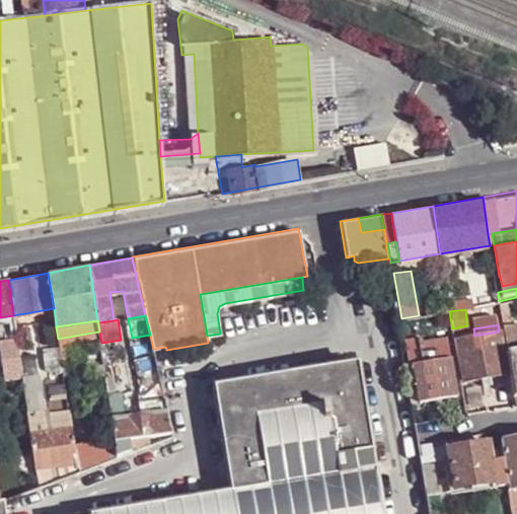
[(99,332),(86,334),(94,387),(107,385),(101,343),(99,332)]
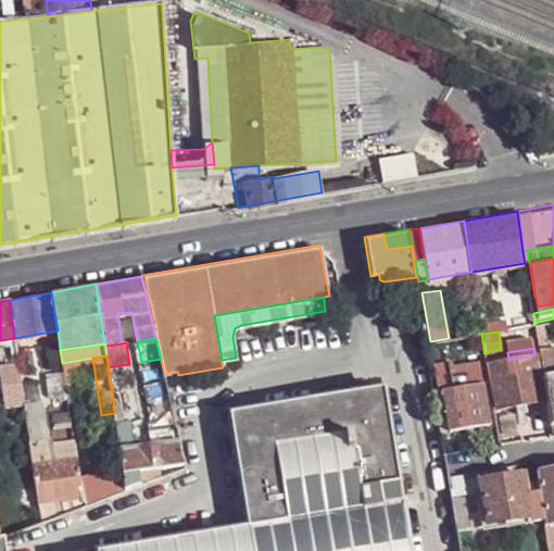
[(542,400),(534,355),(508,360),(491,363),(498,408),(516,404),(525,402),(542,400)]
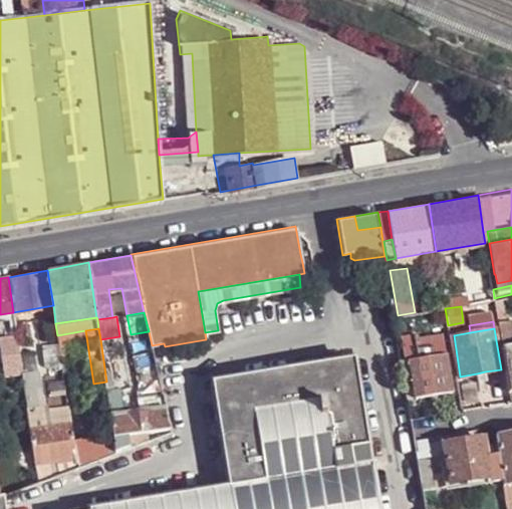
[(3,356),(19,354),(19,351),(18,346),(16,331),(10,331),(10,338),(0,339),(3,356)]
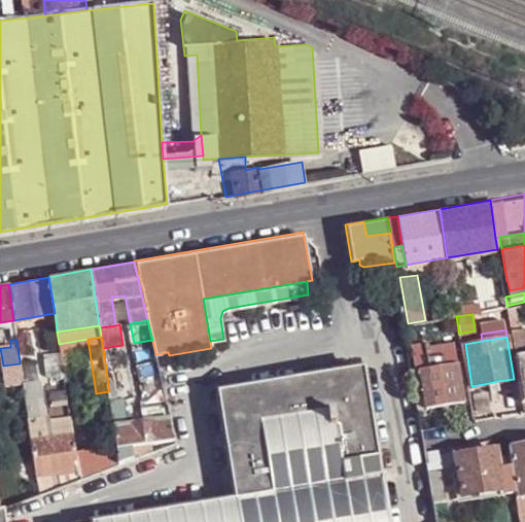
[(59,344),(63,369),(80,366),(76,341),(59,344)]
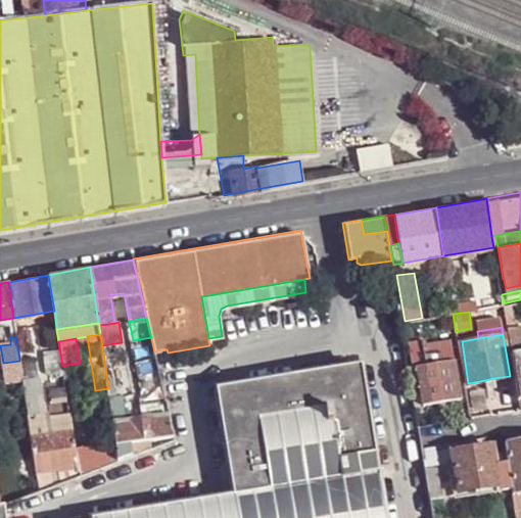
[(520,349),(511,351),(518,397),(520,396),(520,349)]
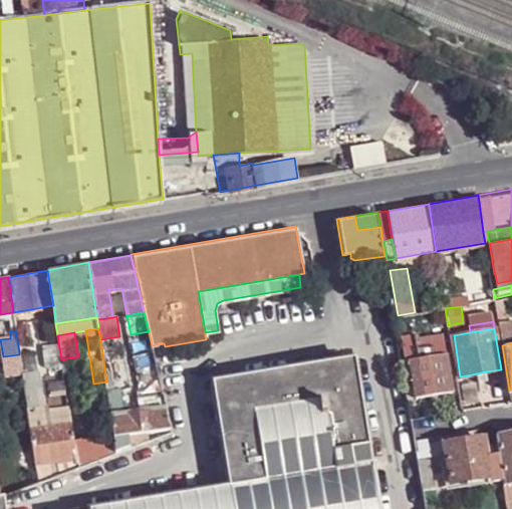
[(409,360),(408,359),(414,358),(412,345),(403,347),(405,361),(409,360)]
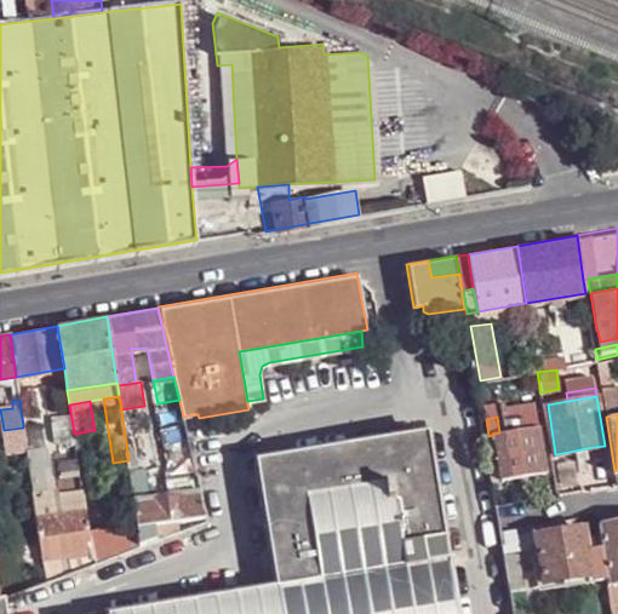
[(173,425),(183,474),(195,472),(184,423),(173,425)]
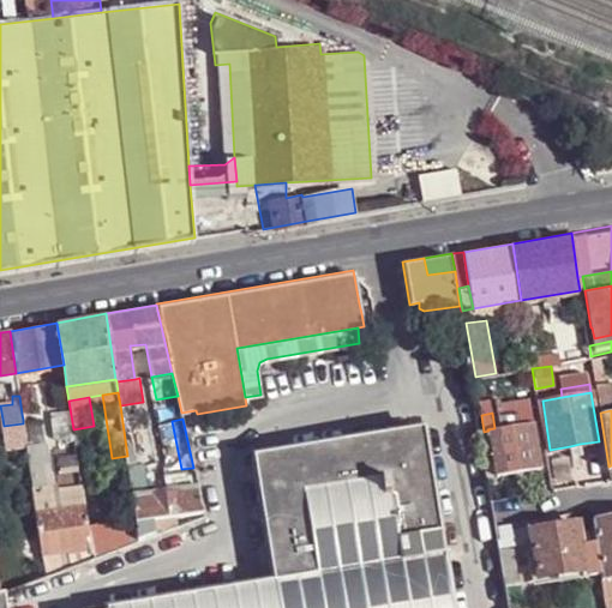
[(540,467),(533,422),(495,428),(487,429),(489,431),(496,482),(502,481),(501,473),(540,467)]
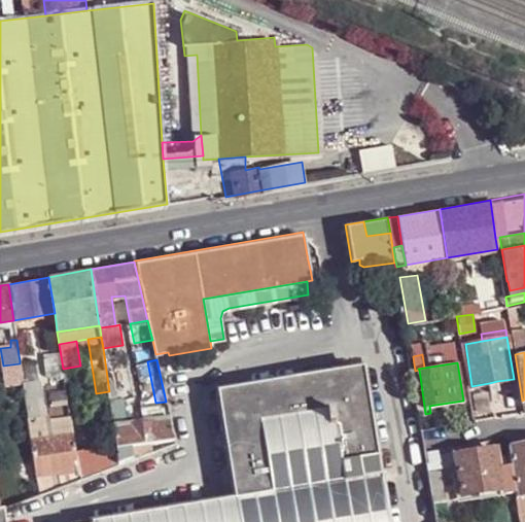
[(20,363),(3,366),(7,386),(23,383),(20,363)]
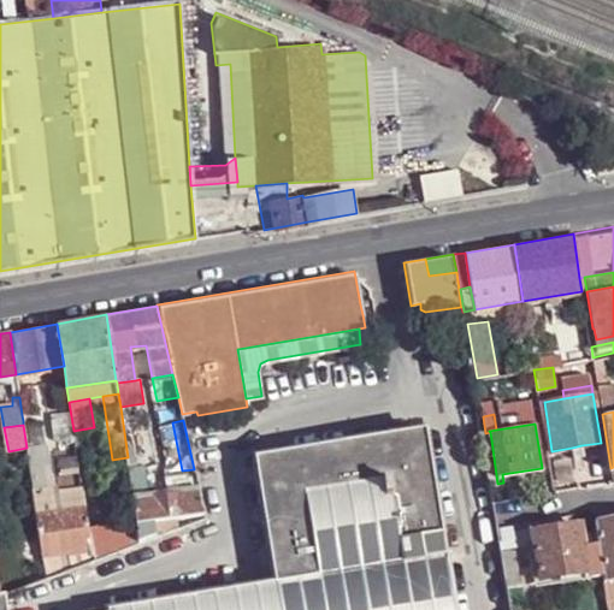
[(105,609),(454,609),(424,428),(252,456),(273,582),(105,609)]
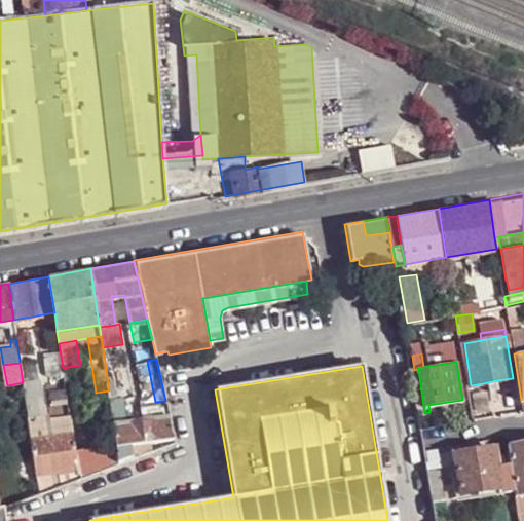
[(498,388),(496,380),(488,382),(489,389),(498,388)]
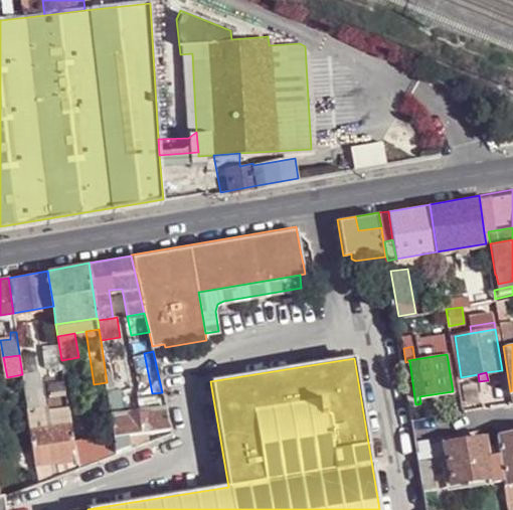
[(108,390),(110,406),(120,405),(118,388),(108,390)]
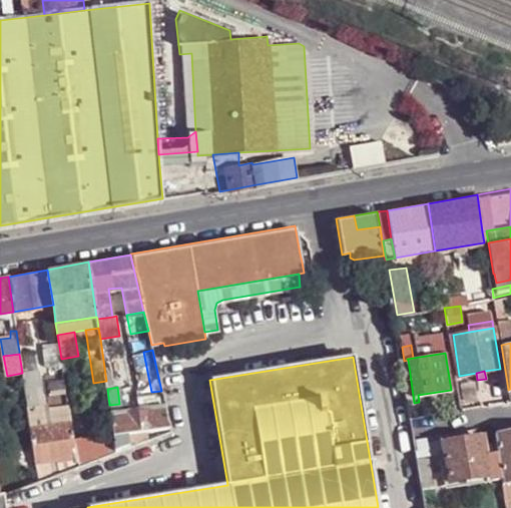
[(25,390),(28,409),(42,406),(39,388),(25,390)]
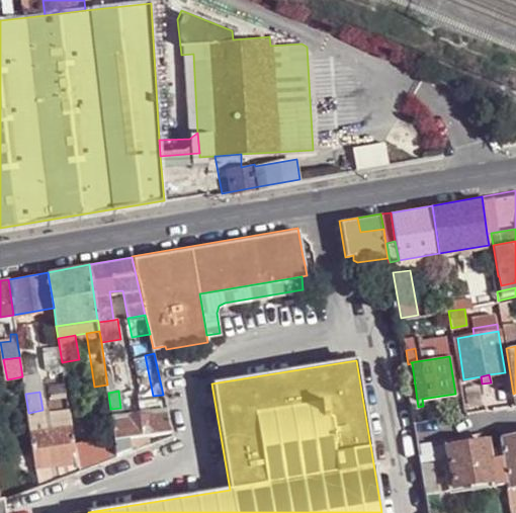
[(167,412),(163,395),(153,396),(136,398),(138,411),(155,409),(156,414),(167,412)]
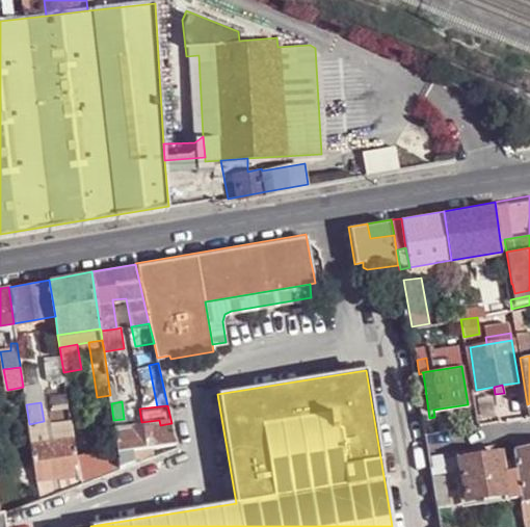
[(131,423),(130,418),(124,419),(113,420),(115,430),(131,428),(131,423)]
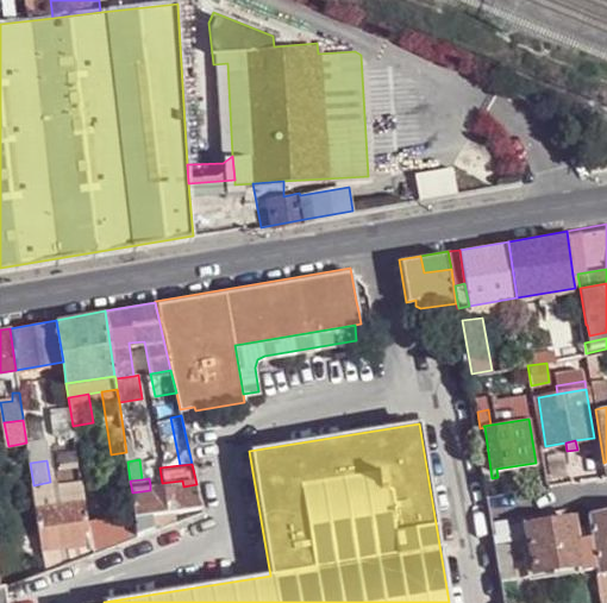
[(82,498),(81,484),(35,491),(36,504),(82,498)]
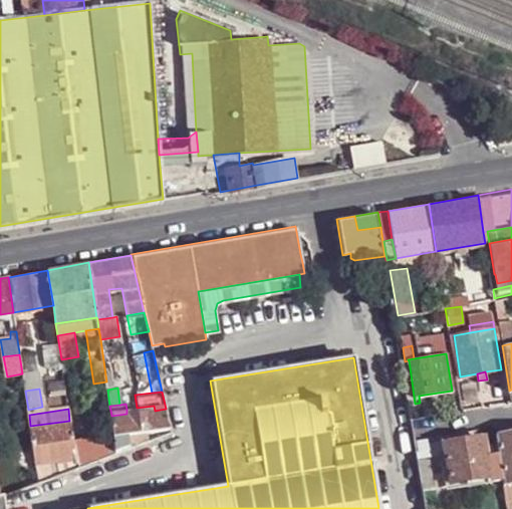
[(170,428),(166,409),(155,411),(126,414),(111,416),(114,437),(116,449),(131,445),(130,433),(170,428)]
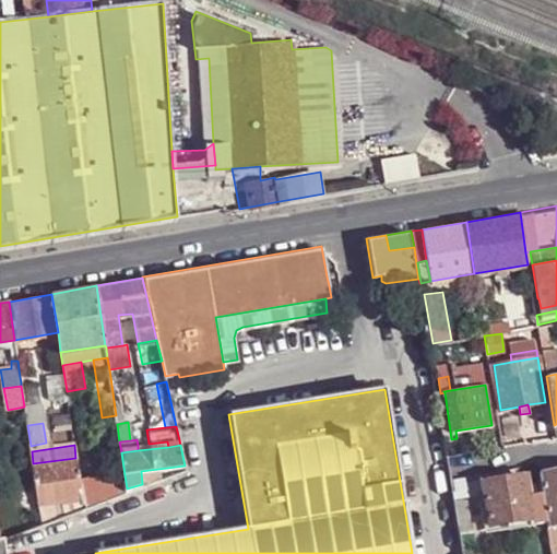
[(75,458),(33,463),(37,488),(38,503),(54,501),(64,498),(81,496),(79,481),(75,458)]
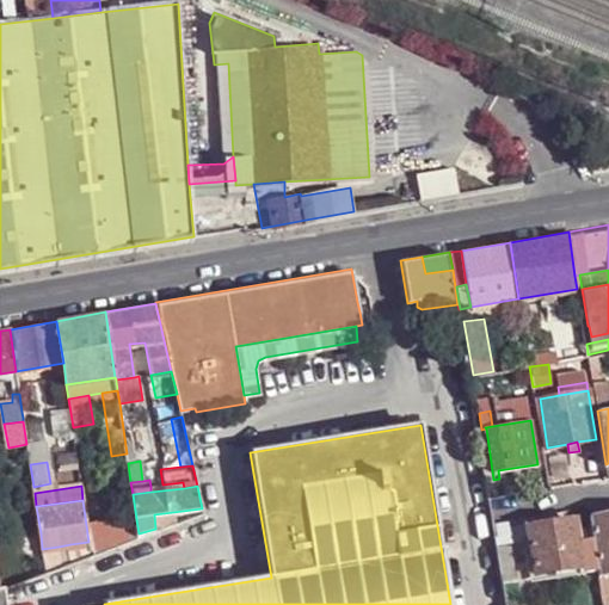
[(600,573),(608,572),(608,511),(590,514),(600,573)]
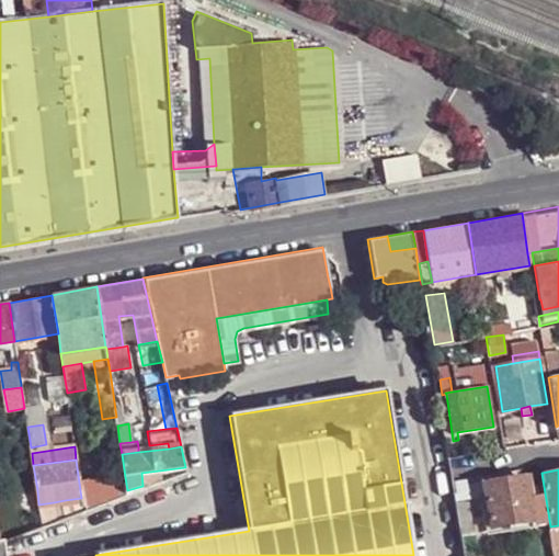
[(465,476),(453,478),(455,490),(467,488),(465,476)]
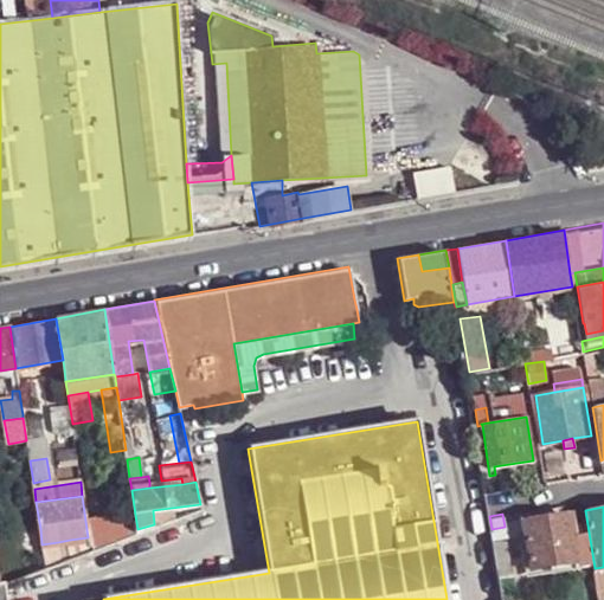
[(569,514),(522,521),(531,569),(577,561),(569,514)]
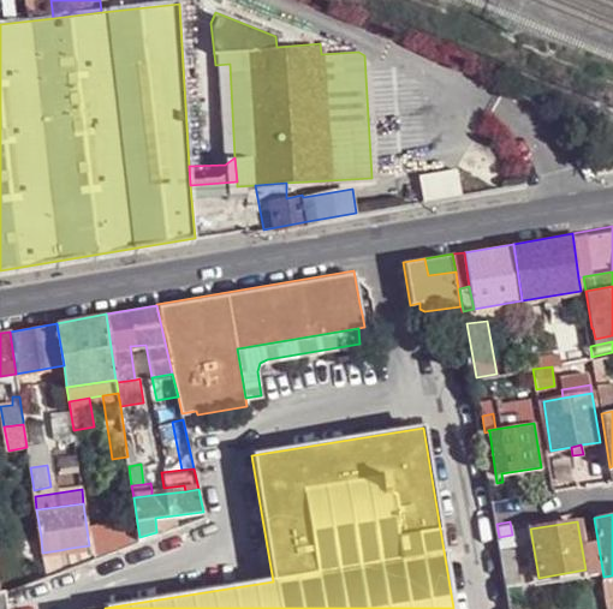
[(137,523),(87,529),(89,545),(91,559),(140,541),(140,537),(137,523)]
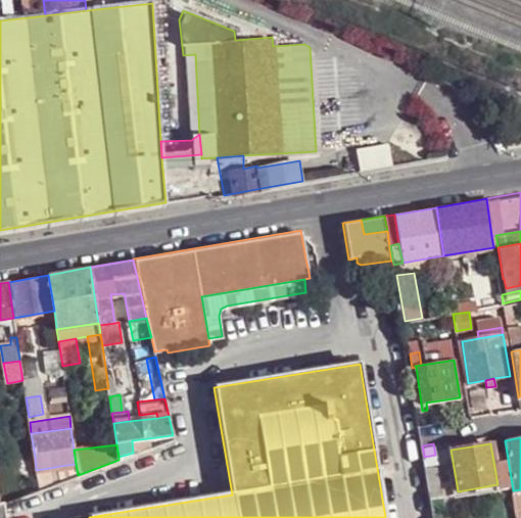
[(435,455),(424,457),(430,496),(442,493),(435,455)]
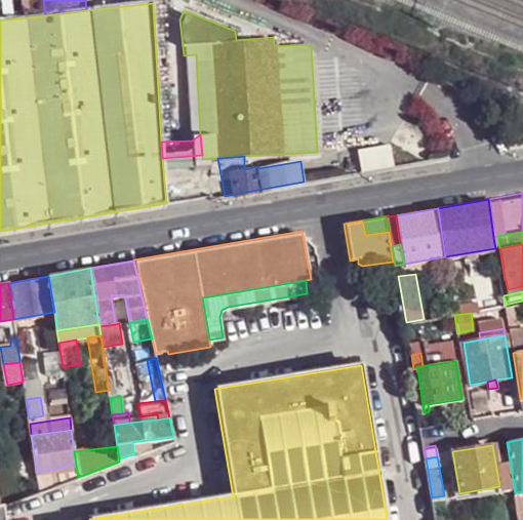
[(23,497),(39,491),(36,472),(35,458),(17,462),(23,497)]
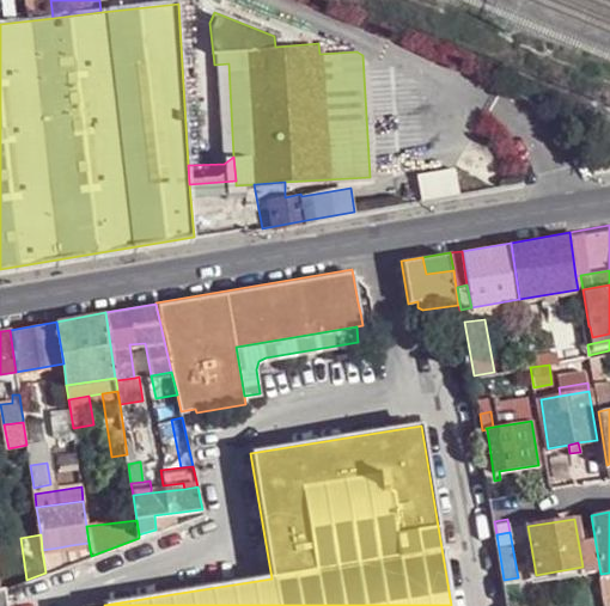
[(73,562),(91,556),(89,543),(71,545),(73,562)]
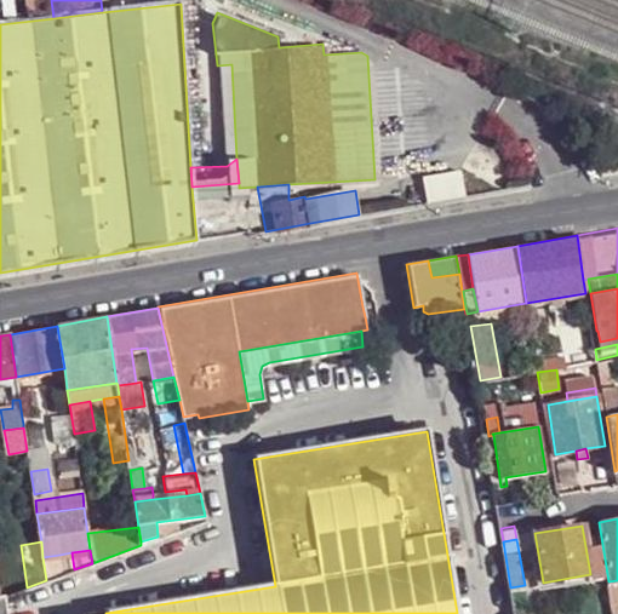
[(46,580),(63,574),(59,555),(43,557),(46,580)]
